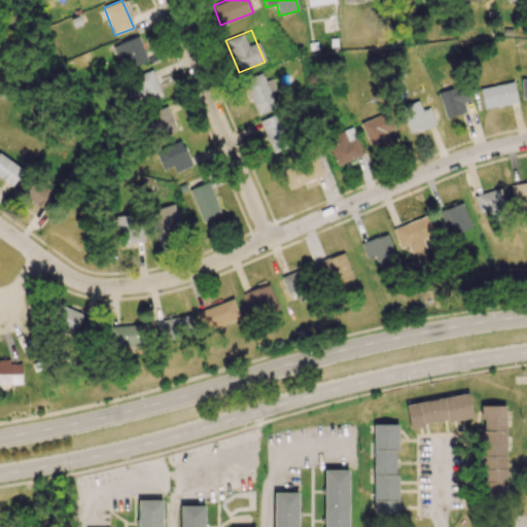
[(148,62),(138,36),(113,46),(124,71),(148,62)]
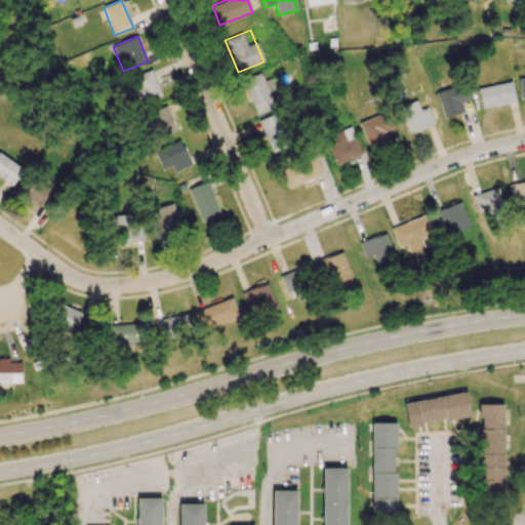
[(161,95),(151,70),(125,81),(134,106),(161,95)]
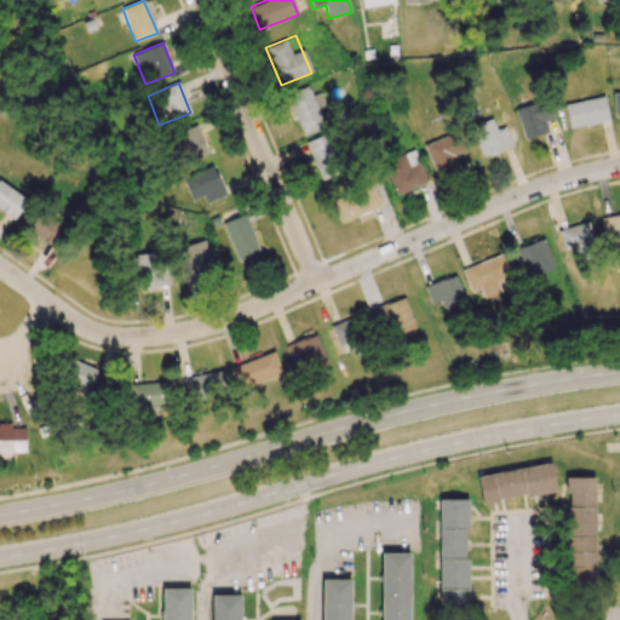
[(319,109),(326,107),(321,92),(313,96),(309,85),(287,93),(303,136),(326,126),(319,109)]
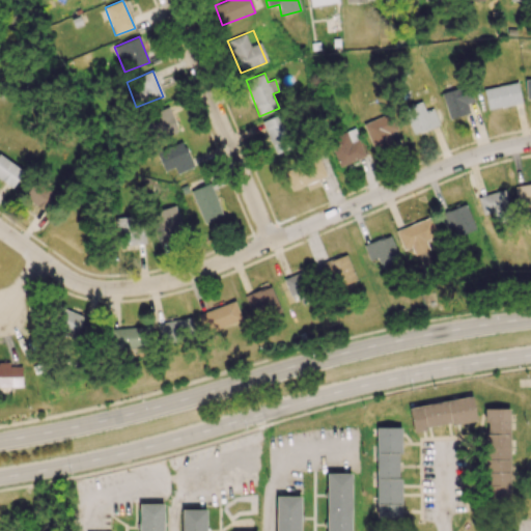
[(488,110),(522,103),(516,82),(483,89),(488,110)]
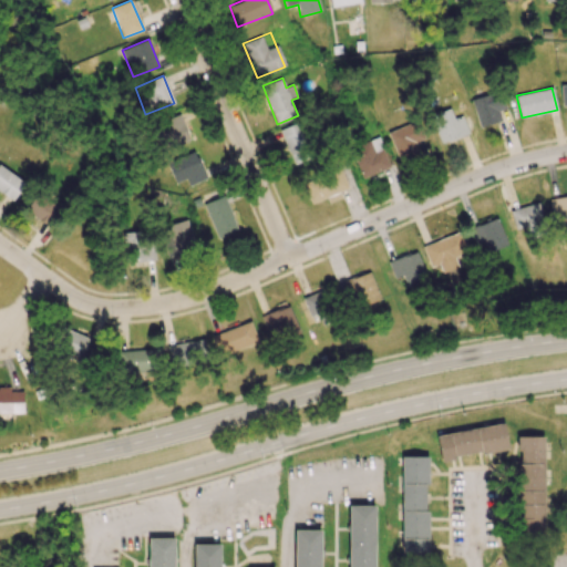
[(503,120),(495,93),(471,100),(480,127),(503,120)]
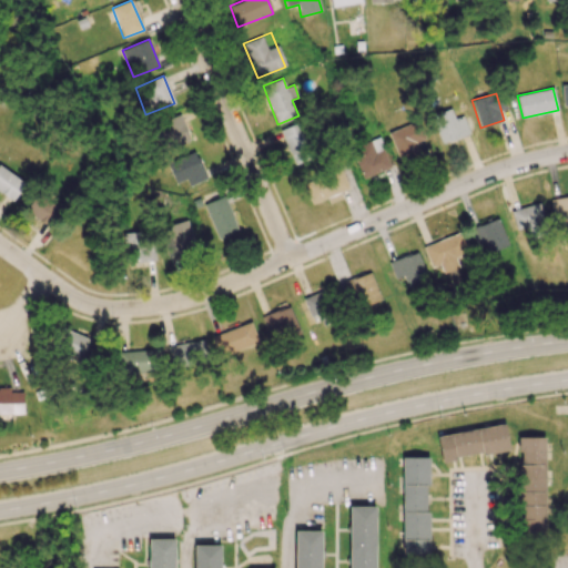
[(464,115),(454,118),(452,110),(433,114),(440,143),(469,135),(464,115)]
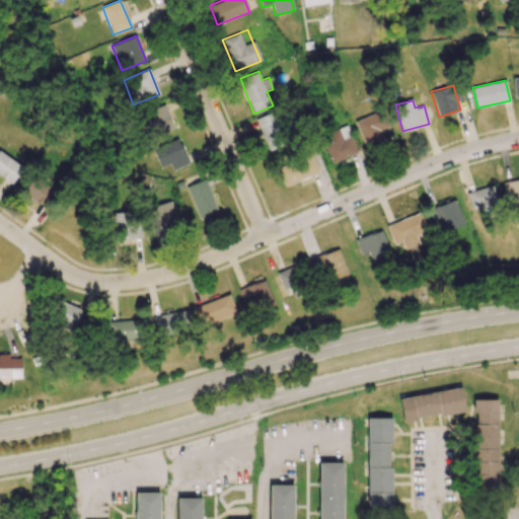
[(173,130),(164,104),(145,112),(154,137),(173,130)]
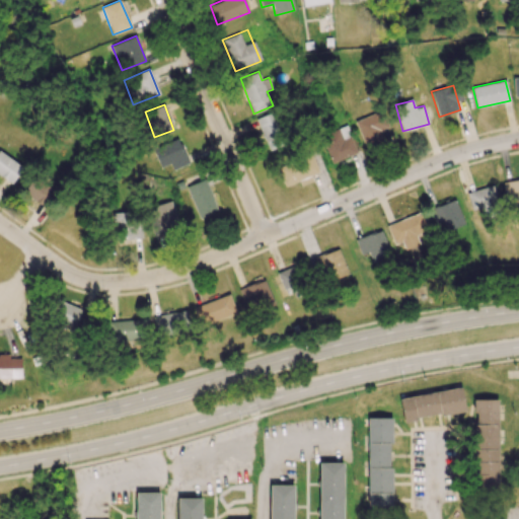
[(380,130),(388,127),(380,109),(354,122),(365,146),(383,138),(380,130)]
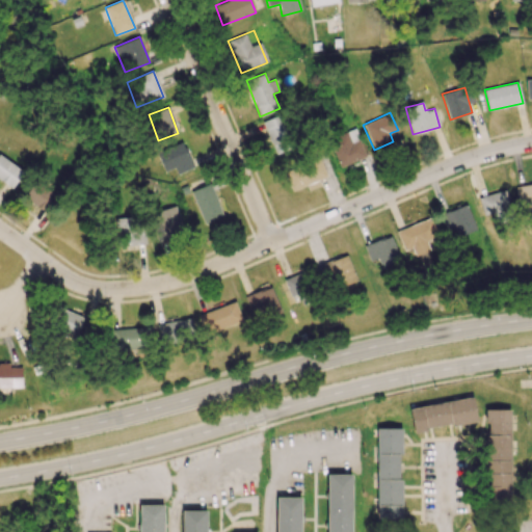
[(292,149),(284,115),(264,121),(272,154),(292,149)]
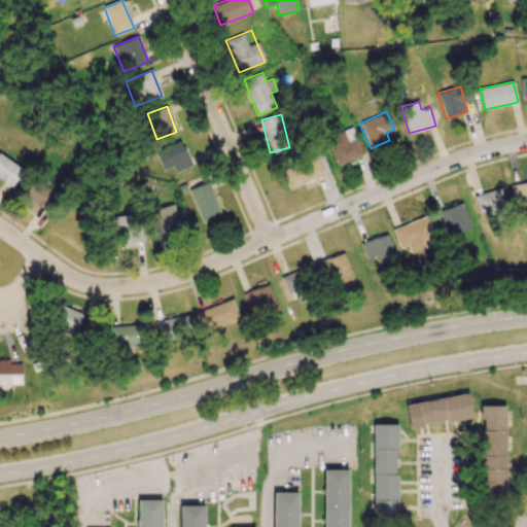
[(363,154),(351,127),(325,138),(338,166),(363,154)]
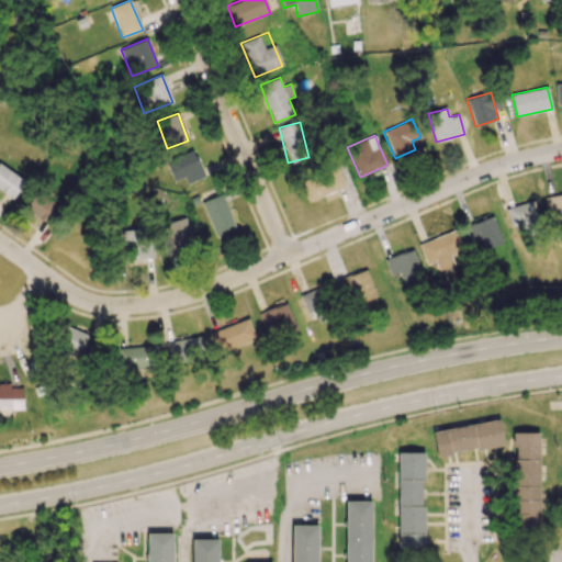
[(205,177),(192,150),(172,160),(184,187),(205,177)]
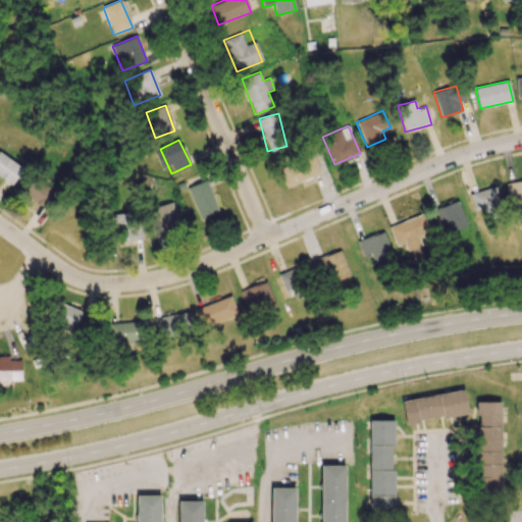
[(0,176),(11,185),(22,168),(0,152),(0,176)]
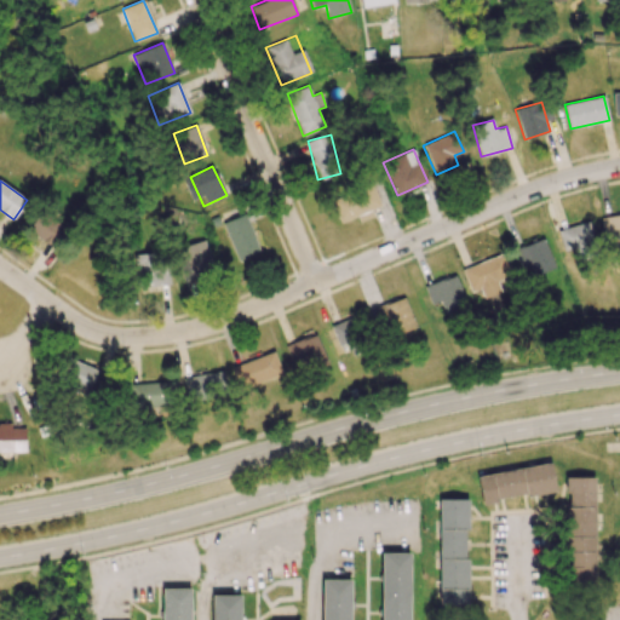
[(340,223),(382,205),(372,184),(332,202),(340,223)]
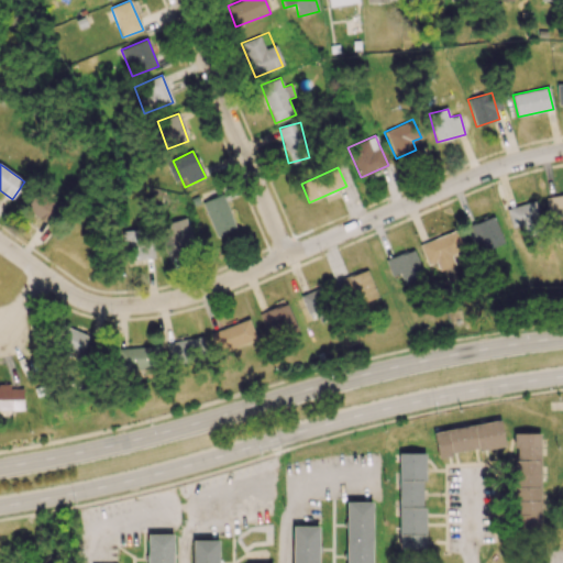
[(50,222),(58,203),(34,192),(26,212),(50,222)]
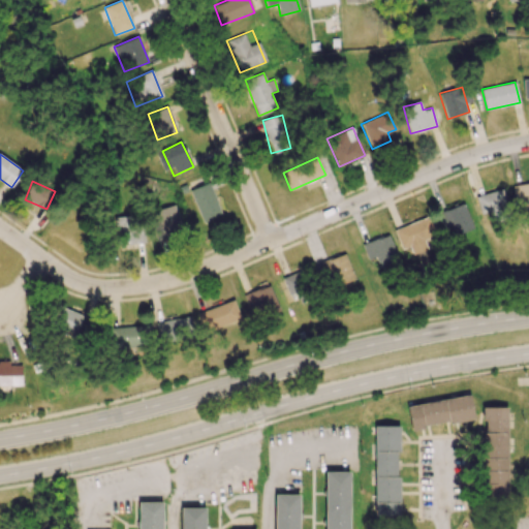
[(189,190),(204,223),(222,215),(209,182),(189,190)]
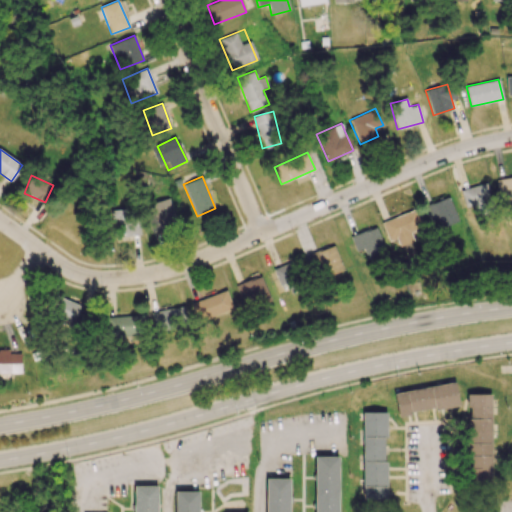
[(500,204),(511,202),(511,177),(497,179),(500,204)]
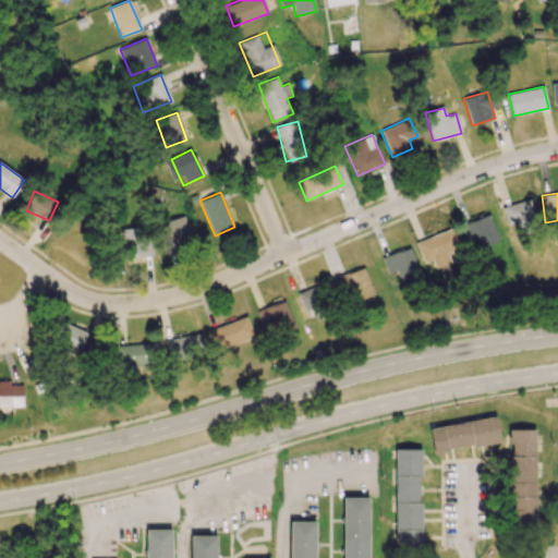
[(535,219),(530,199),(501,208),(508,228),(535,219)]
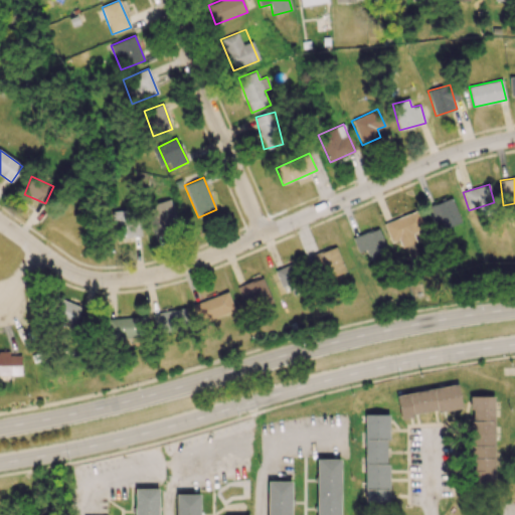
[(438,231),(461,223),(452,198),(428,206),(438,231)]
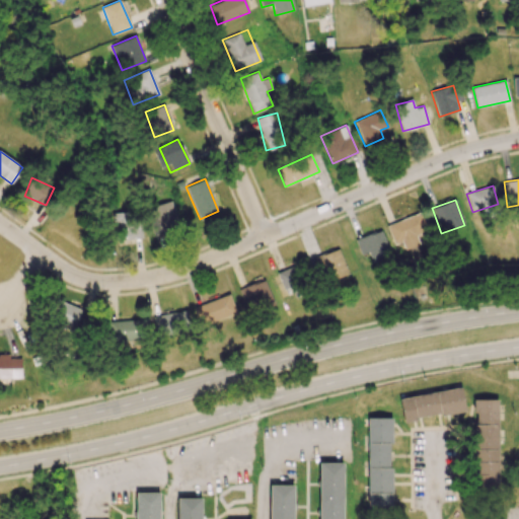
[(152,233),(177,229),(172,202),(147,207),(152,233)]
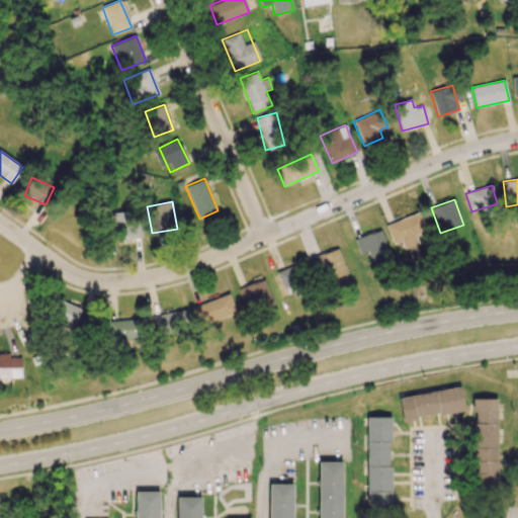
[(428,230),(419,210),(385,227),(395,245),(428,230)]
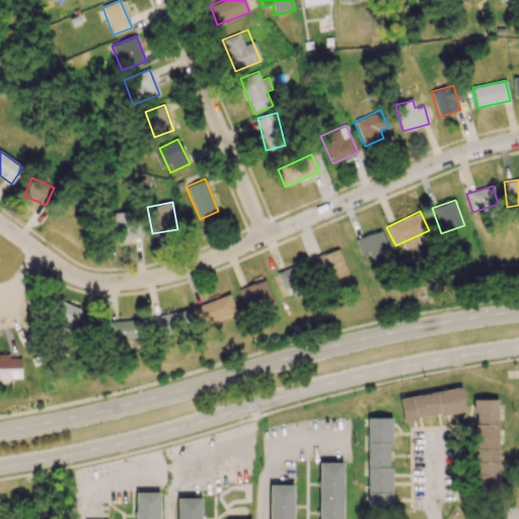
[(114,212),(115,239),(140,239),(139,212),(114,212)]
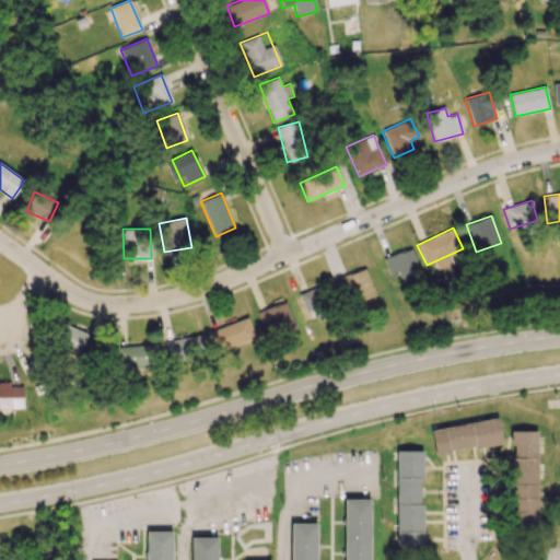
[(403,284),(422,276),(410,247),(383,259),(389,276),(397,272),(403,284)]
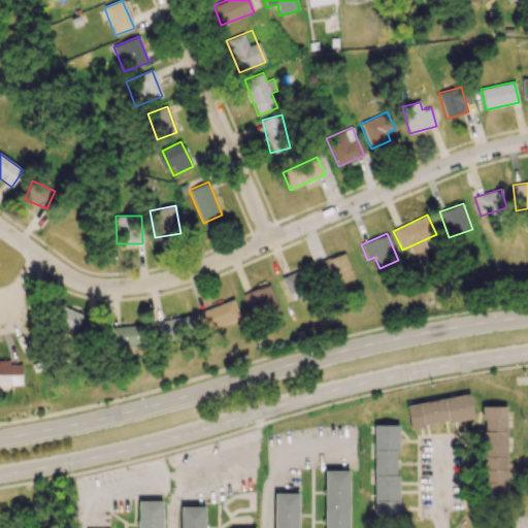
[(319,262),(329,288),(354,278),(344,252),(319,262)]
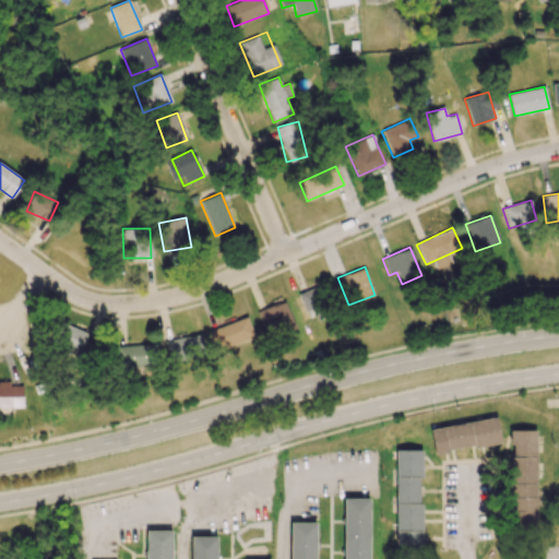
[(298,293),(304,311),(326,304),(321,286),(298,293)]
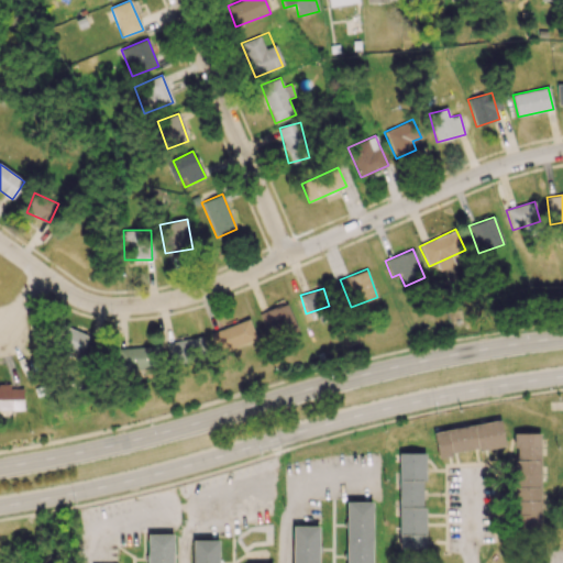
[(298,332),(287,302),(260,313),(271,342),(298,332)]
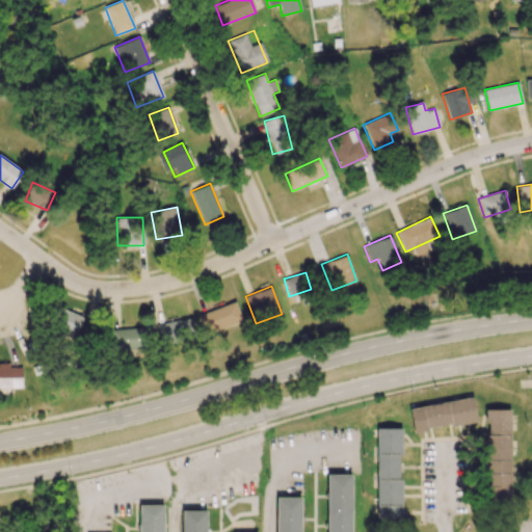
[(242,321),(235,301),(201,315),(208,335),(242,321)]
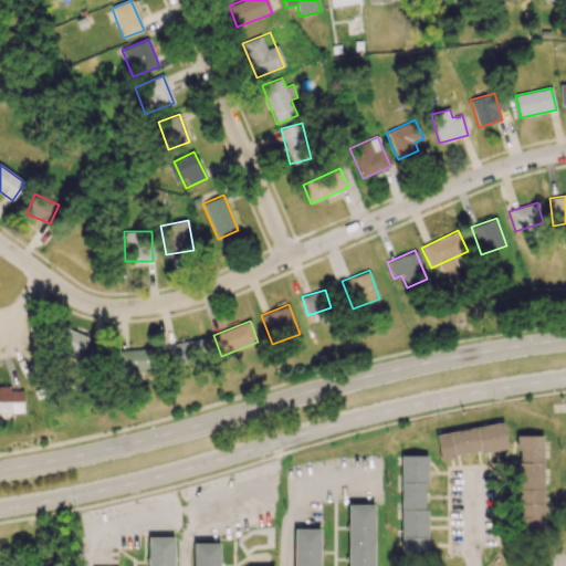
[(59,348),(81,357),(88,337),(66,328),(59,348)]
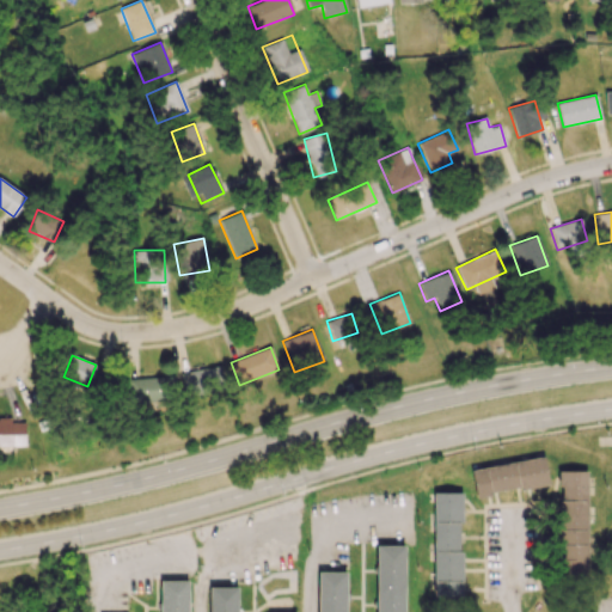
[(225,389),(219,365),(181,374),(187,398),(225,389)]
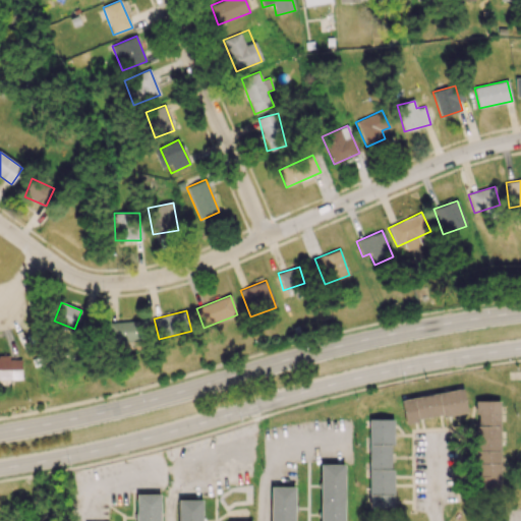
[(147,321),(110,323),(111,342),(147,341),(147,321)]
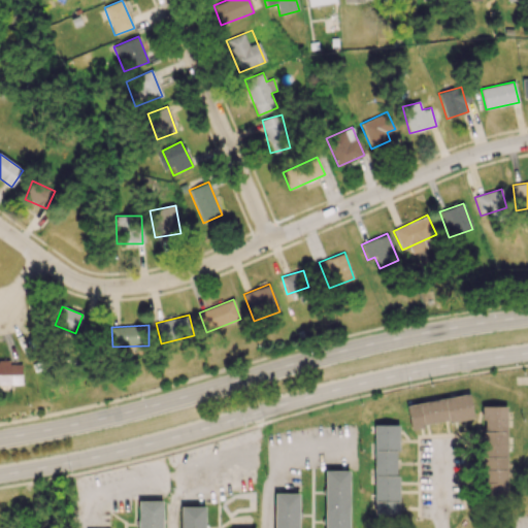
[(0,385),(22,385),(22,364),(10,365),(10,361),(0,360),(0,385)]
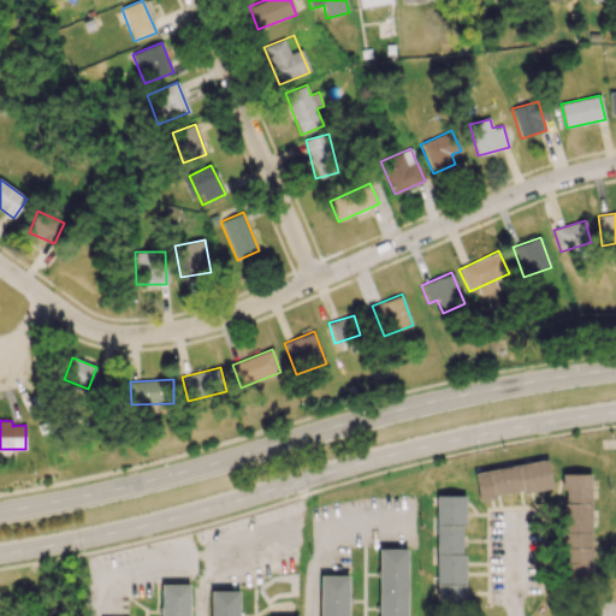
[(474,473),(479,501),(552,487),(548,460),(474,473)]
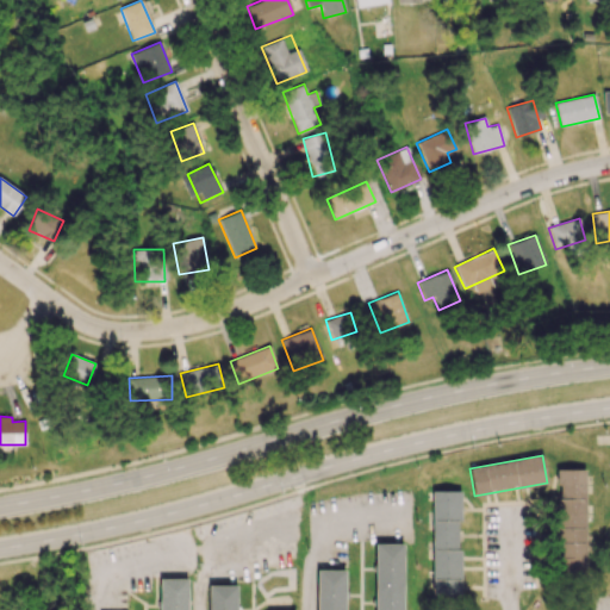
[(558,573),(585,573),(586,470),(559,470),(558,573)]
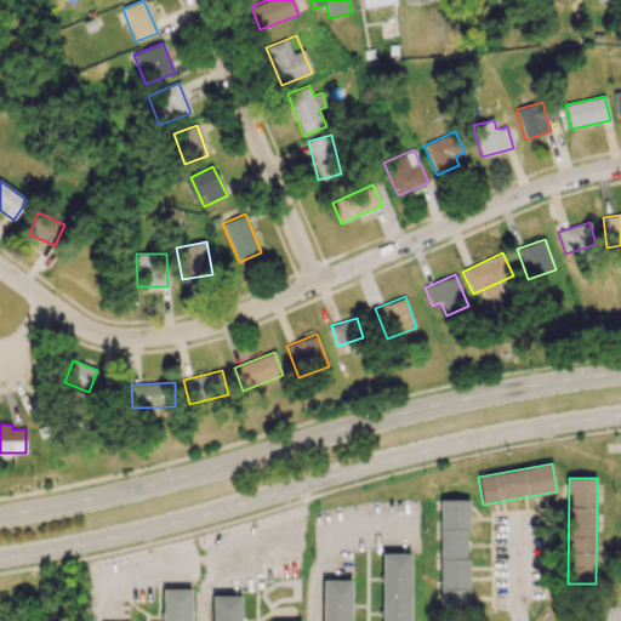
[(468,500),(440,500),(439,605),(467,605),(468,500)]
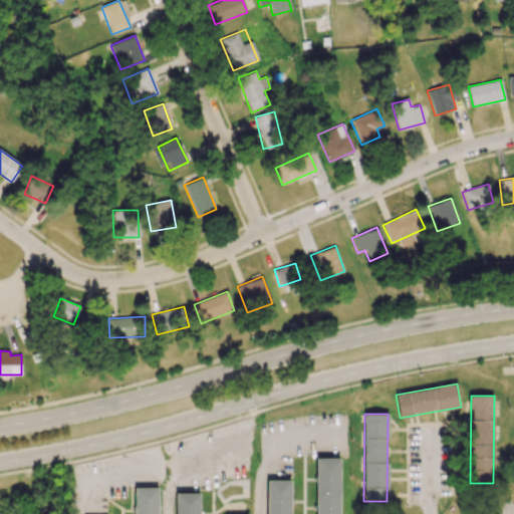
[(339,513),(340,459),(316,459),(316,513),(339,513)]
